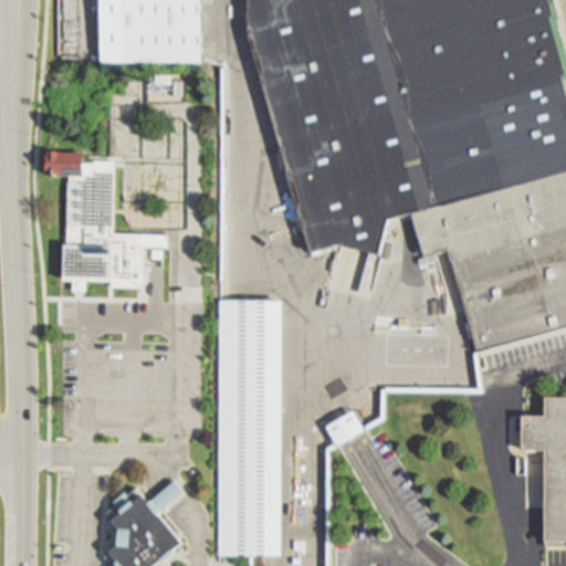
[(102,63),(102,59),(102,0),(203,0),(203,60),(203,63),(102,63)]
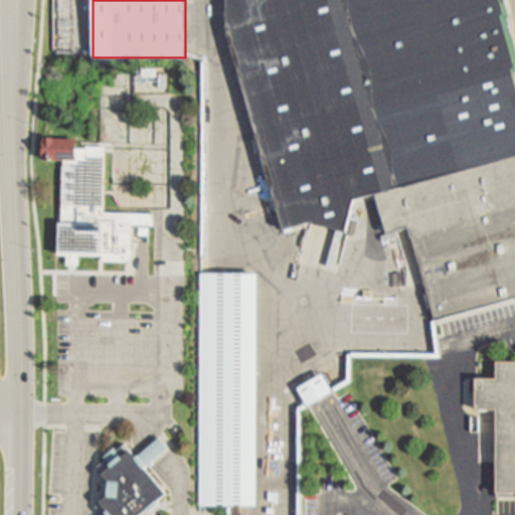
[(354,202),(375,197),(384,234),(406,227),(434,321),(436,321),(514,301),(514,58),(498,0),(224,0),(224,28),(282,231),(309,224),(344,231),(354,202)]
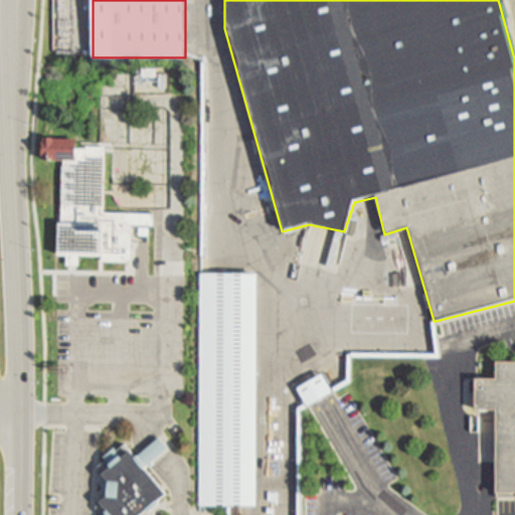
[(74,142),(74,145),(74,161),(57,161),(40,161),(40,142),(74,142)]
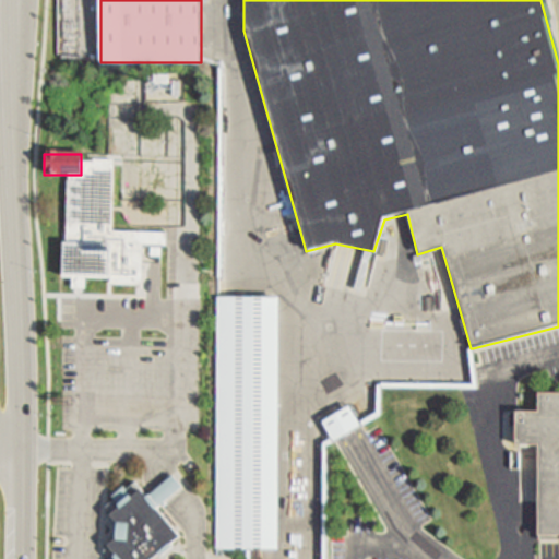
[(115,161),(111,230),(111,246),(63,244),(62,175),(81,175),(81,157),(115,161)]
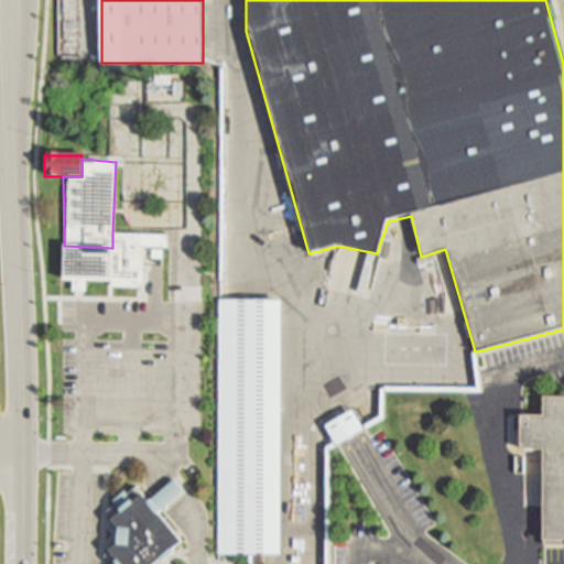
[(145,234),(143,283),(111,282),(112,248),(112,232),(145,234)]
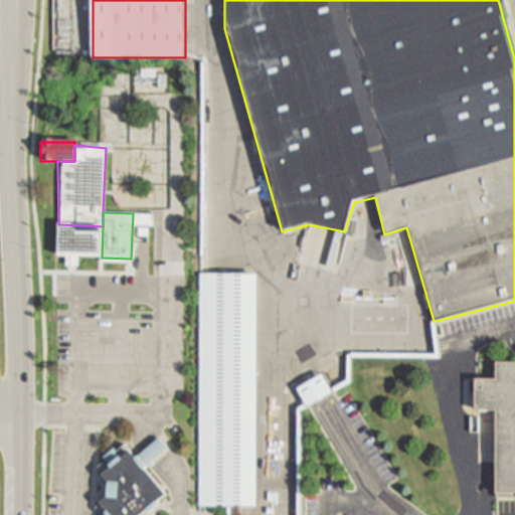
[(103,226),(102,258),(57,256),(58,224),(103,226)]
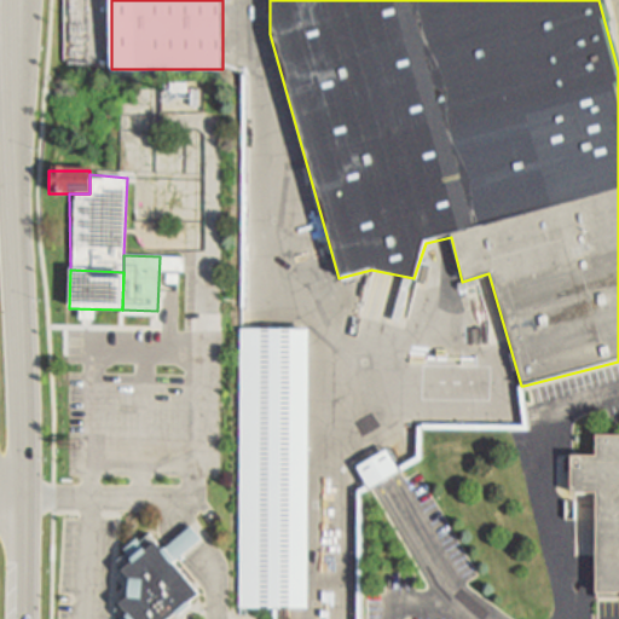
[(307,333),(304,609),(271,609),(236,608),(239,331),(307,333)]
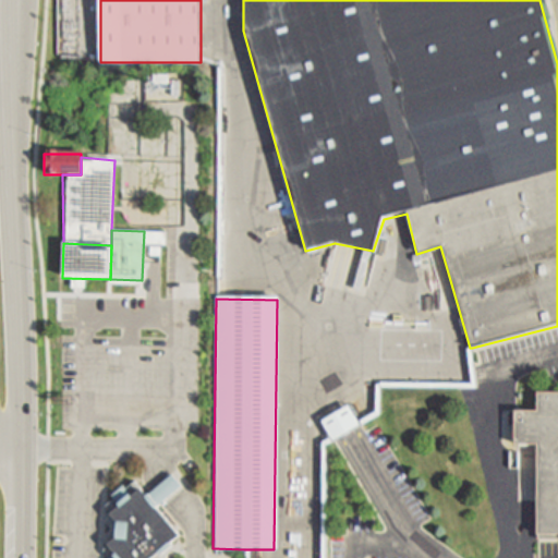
[(541,538),(557,538),(557,392),(541,392),(541,411),(518,411),(518,444),(541,444),(541,538)]
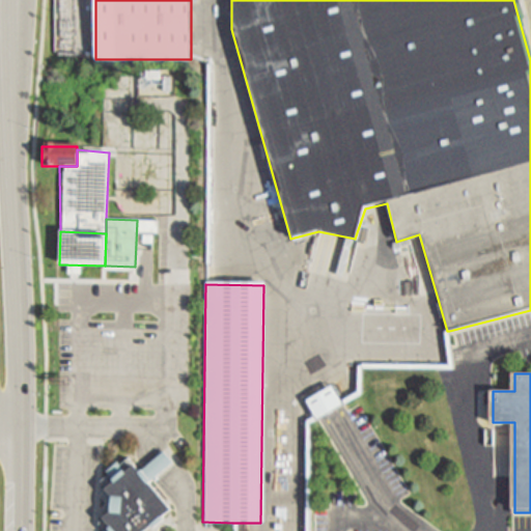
[(330,387),(340,403),(340,406),(329,413),(315,421),(314,419),(304,402),(330,387)]
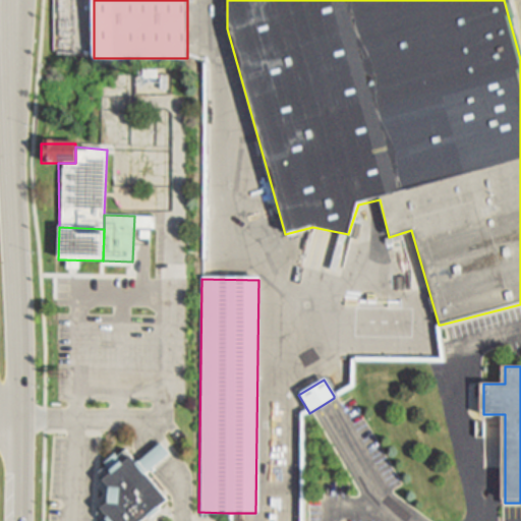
[(163,444),(172,455),(149,474),(171,500),(163,507),(165,510),(153,520),(151,517),(146,520),(105,520),(99,514),(105,509),(104,508),(112,501),(113,488),(106,480),(107,479),(101,472),(109,465),(107,463),(118,454),(120,456),(127,450),(133,457),(134,456),(140,463),(163,444)]
